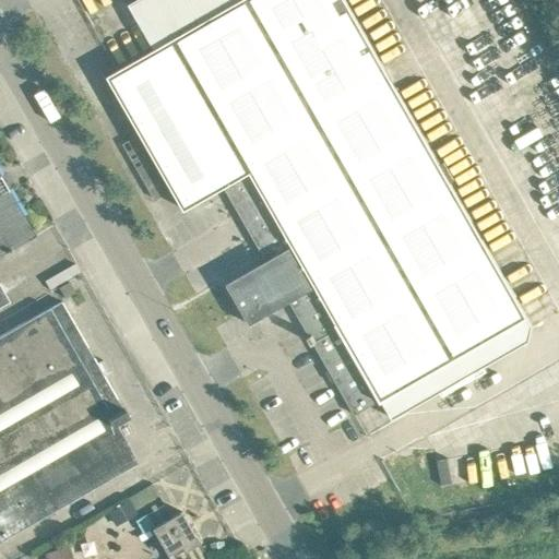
[(526,317),(345,0),(240,0),(155,49),(108,75),(185,210),(225,187),(268,262),(229,283),(229,282),(227,283),(250,324),(252,323),(252,322),(289,301),(310,335),(308,336),(312,344),(313,343),(355,415),(526,317)]
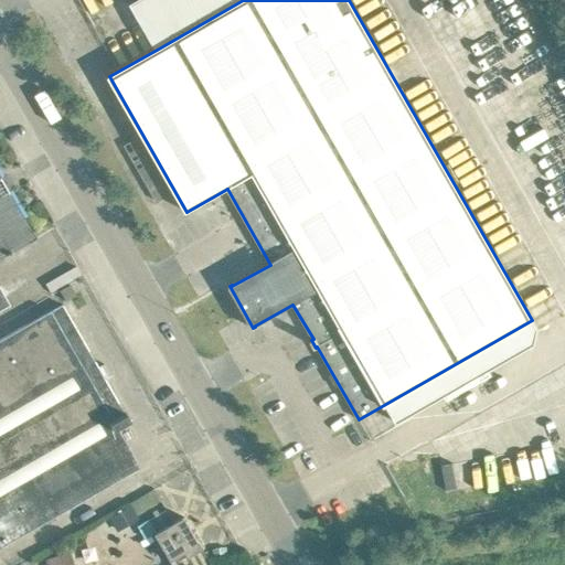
[(0,258),(8,254),(9,256),(13,254),(10,248),(16,246),(18,249),(36,238),(32,232),(30,232),(0,179),(0,258)]
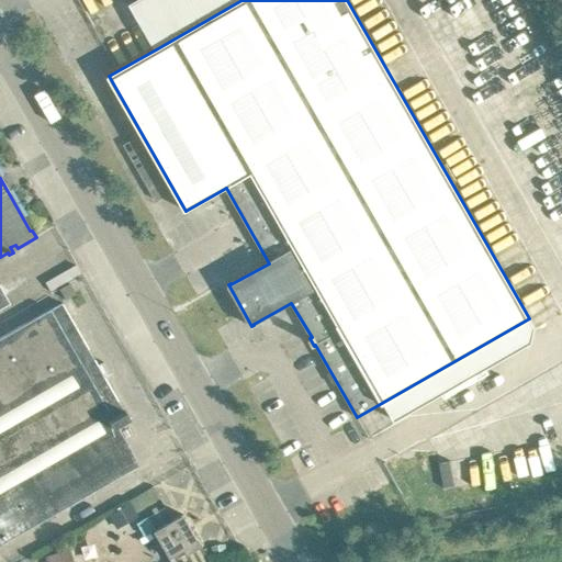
[(69,283),(59,289),(65,299),(75,293),(69,283)]
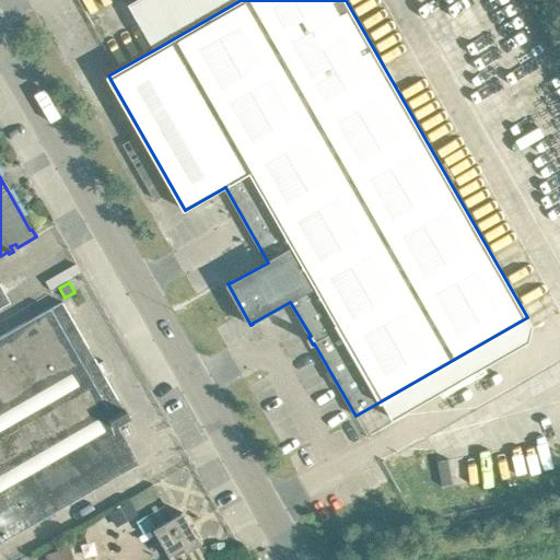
[(116,423),(128,416),(125,409),(123,410),(60,302),(0,336),(0,537),(2,541),(58,510),(48,493),(129,446),(116,423)]
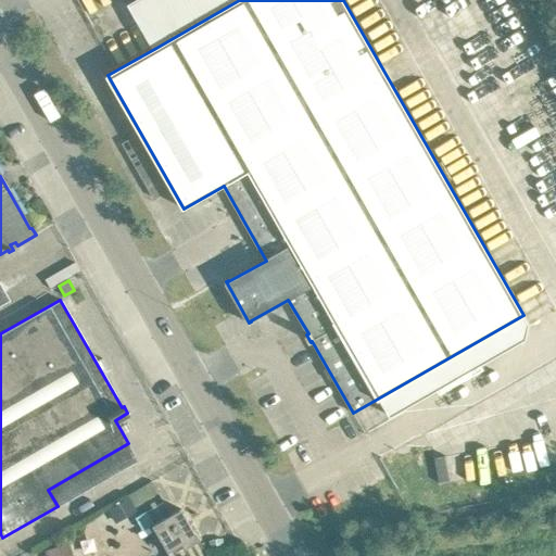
[(151,526),(166,552),(168,555),(207,555),(180,508),(151,526)]
